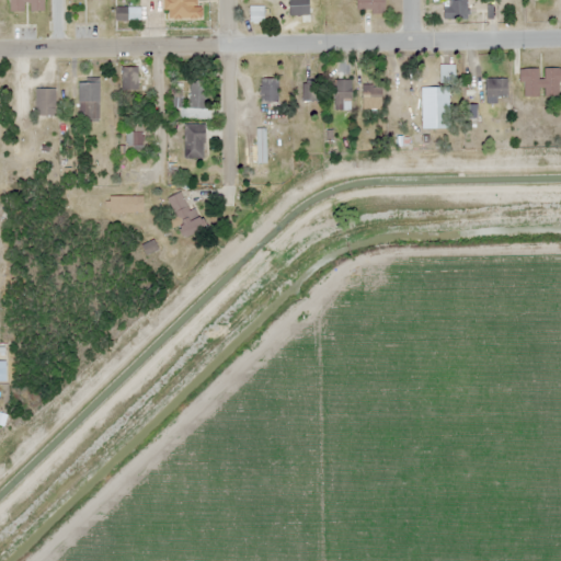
[(7,0),(8,12),(27,11),(45,11),(44,0),(7,0)]
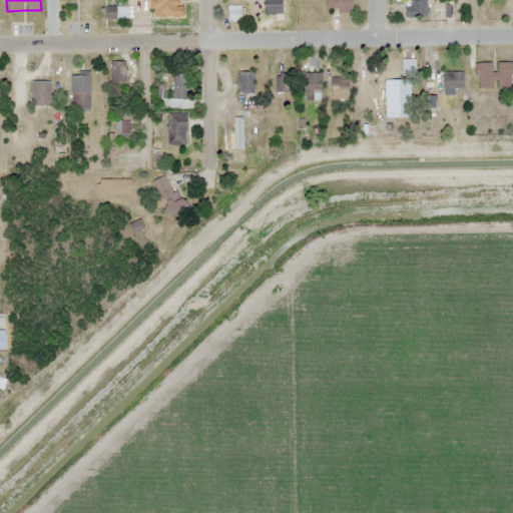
[(264,0),(264,14),(283,14),(283,0),(264,0)]
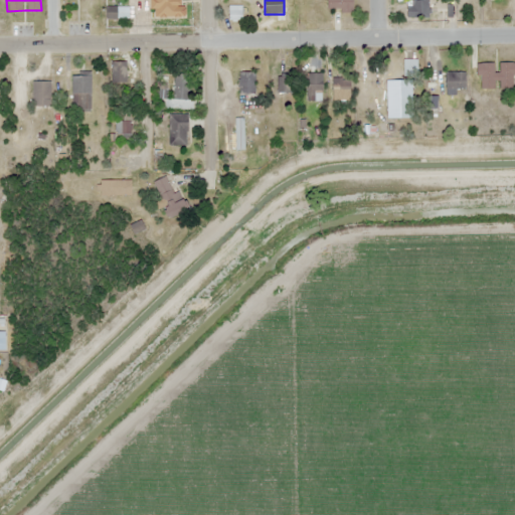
[(353,11),(353,0),(327,0),(327,11),(353,11)]
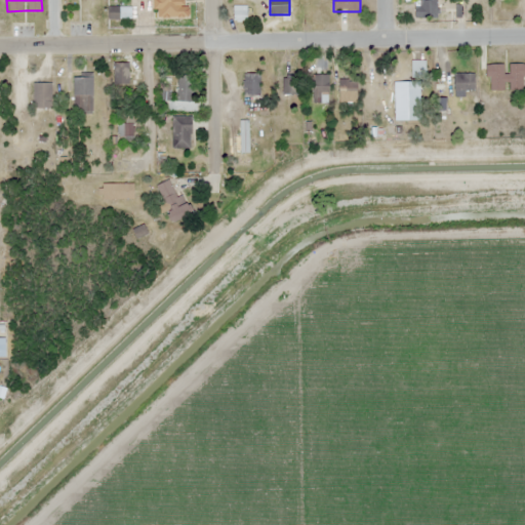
[(415,0),(415,18),(438,18),(437,0),(415,0)]
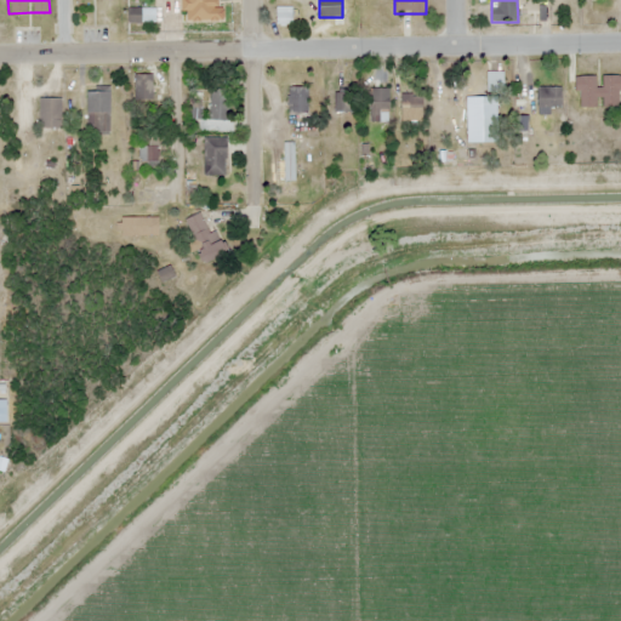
[(291,24),(291,7),(275,7),(275,24),(291,24)]
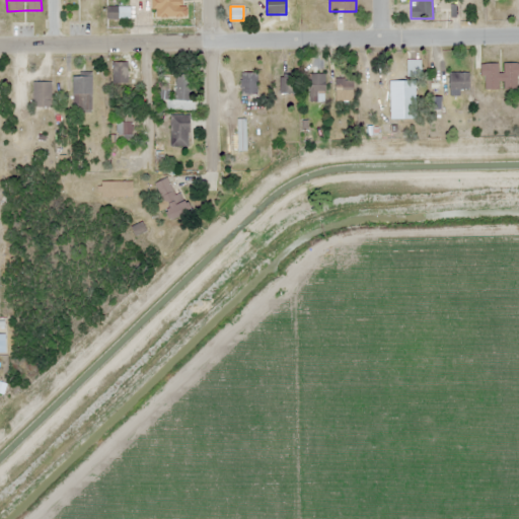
[(179,7),(157,7),(157,23),(179,23),(179,7)]
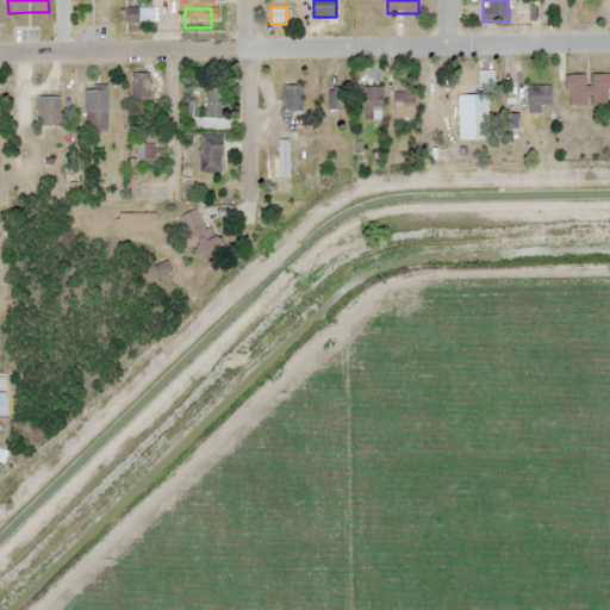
[(153,10),(125,10),(125,23),(153,23),(153,10)]
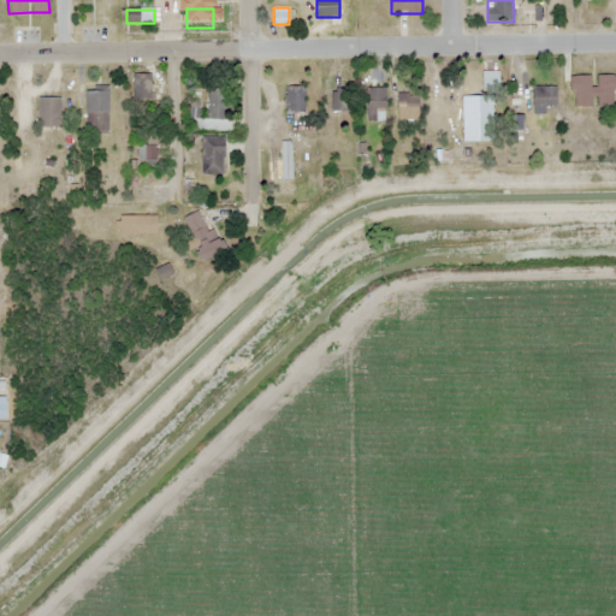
[(484,90),(498,90),(498,72),(484,72),(484,90)]
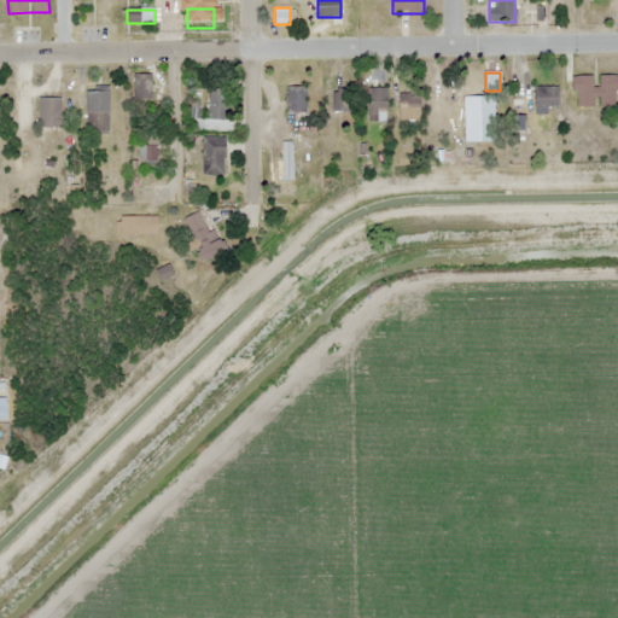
[(134,75),(134,103),(151,103),(151,75),(134,75)]
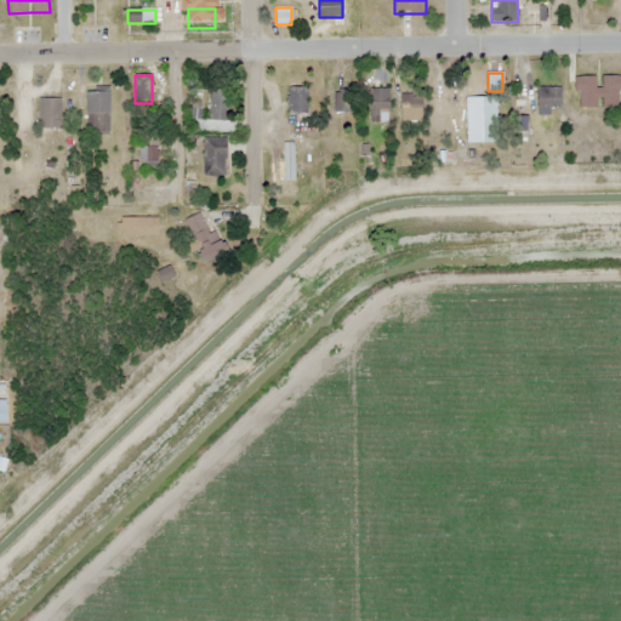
[(620,75),(599,77),(577,77),(577,107),(620,106),(620,75)]
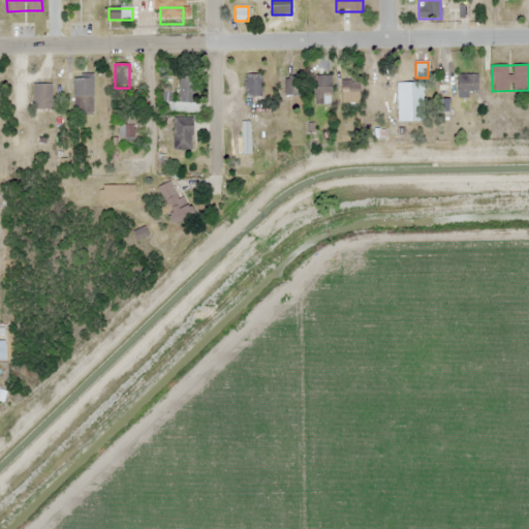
[(262,74),(245,74),(245,97),(262,97),(262,74)]
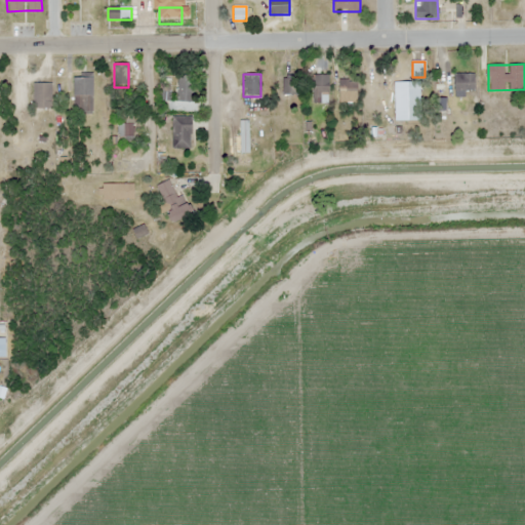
[(454,91),(475,91),(475,74),(454,74),(454,91)]
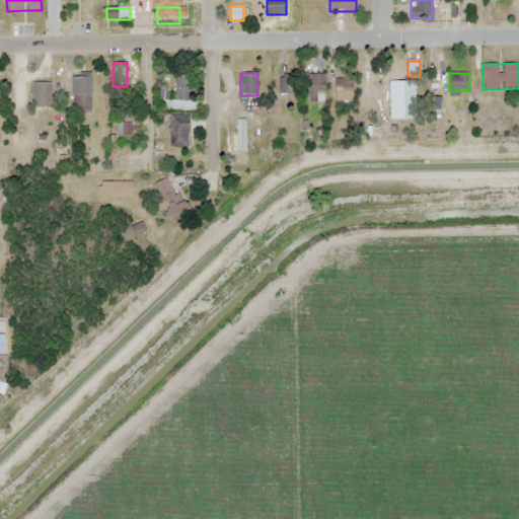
[(308,103),(325,103),(325,74),(308,74),(308,103)]
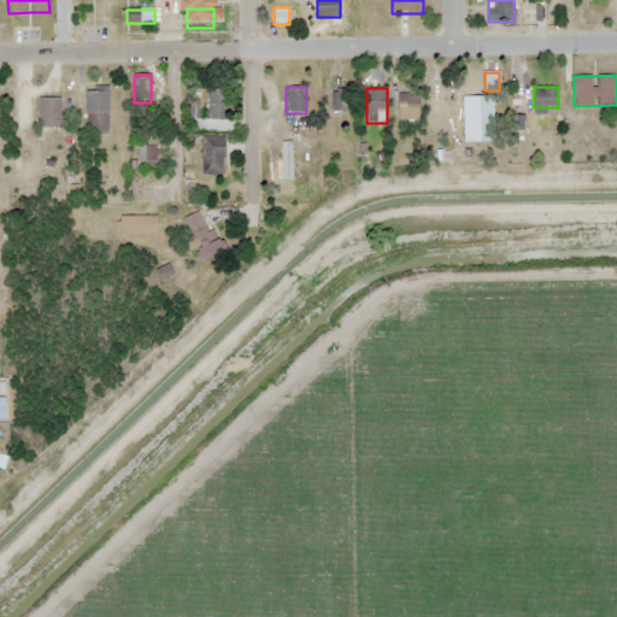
[(333,89),(333,112),(352,112),(352,89),(333,89)]
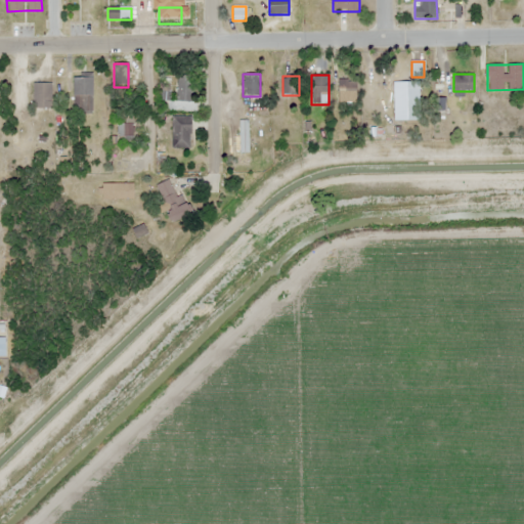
[(92,78),(74,78),(74,113),(92,113),(92,78)]
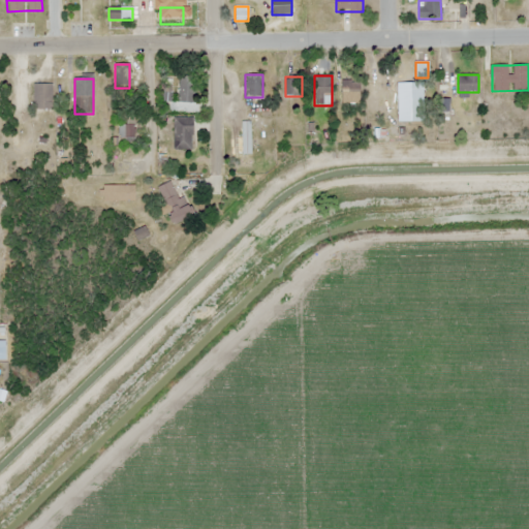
[(196,112),(196,79),(178,79),(178,112),(196,112)]
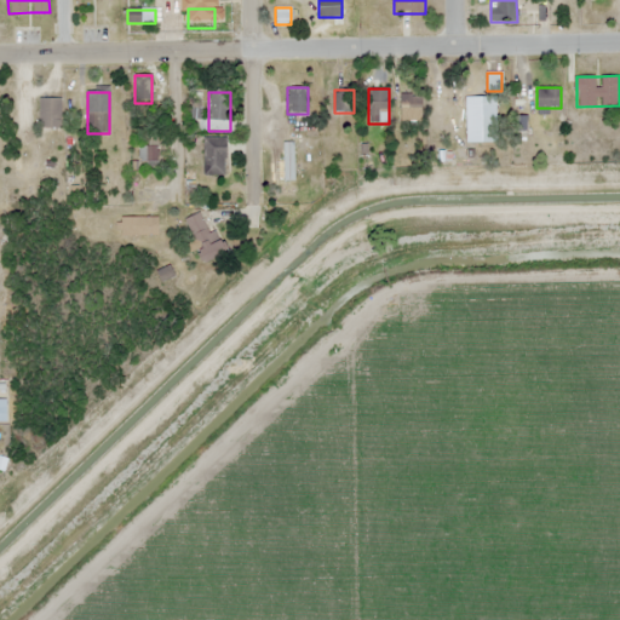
[(401,93),(401,122),(422,122),(422,93),(401,93)]
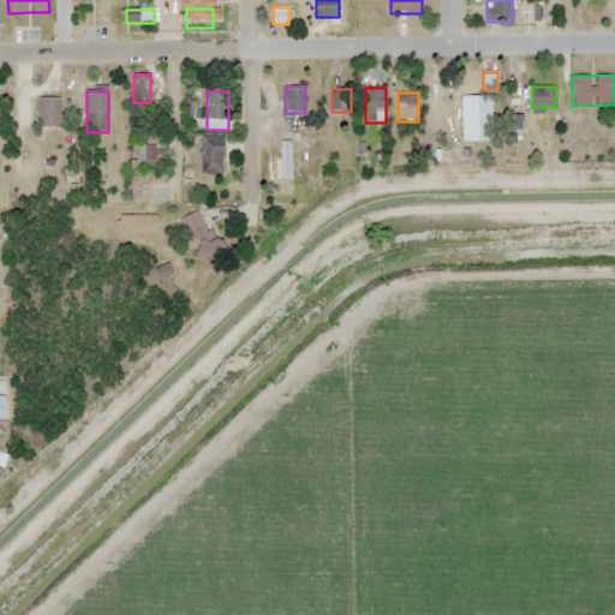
[(39,127),(61,127),(61,97),(39,97),(39,127)]
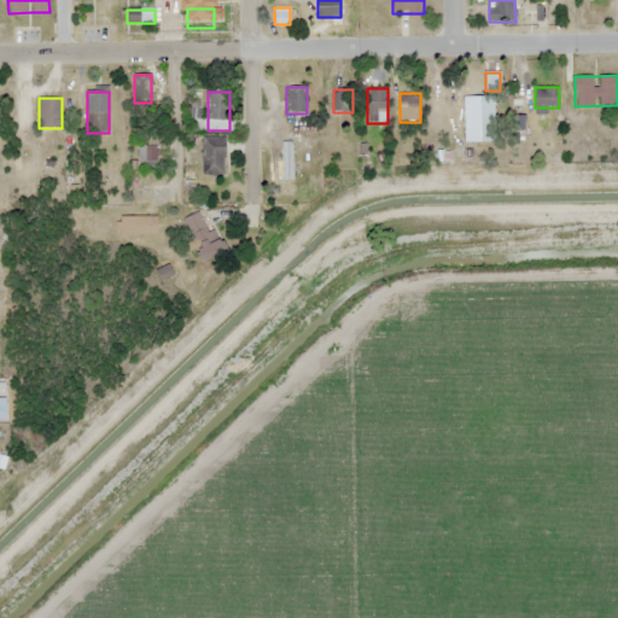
[(226,138),(203,138),(203,175),(226,175),(226,138)]
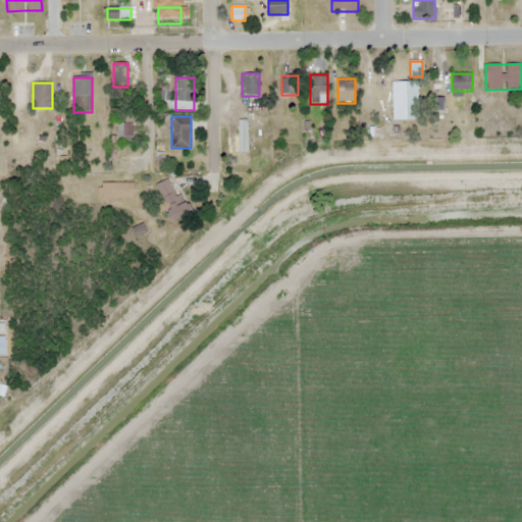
[(134,139),(134,123),(116,122),(116,139),(134,139)]
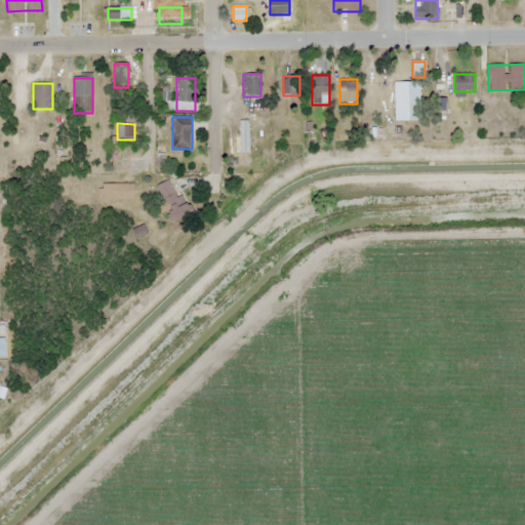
[(156,186),(172,224),(194,214),(189,202),(179,206),(169,180),(156,186)]
